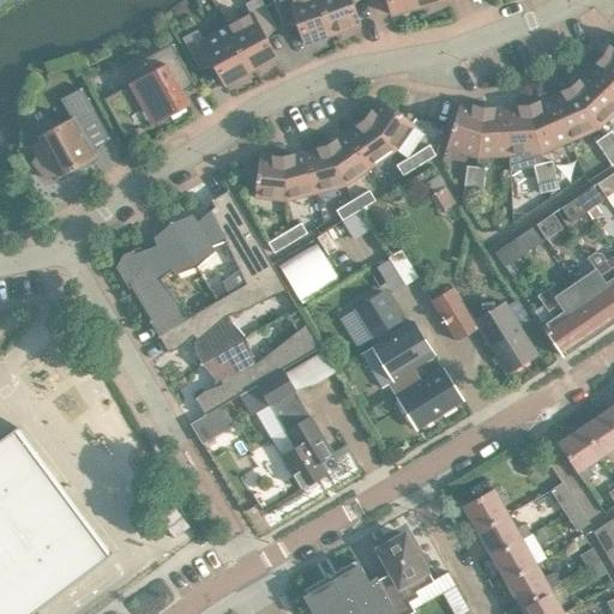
[(224,26),(250,71),(252,70),(258,77),(277,62),(268,41),(265,42),(262,34),(275,26),(259,0),(250,0),(244,4),(250,13),(224,26)]
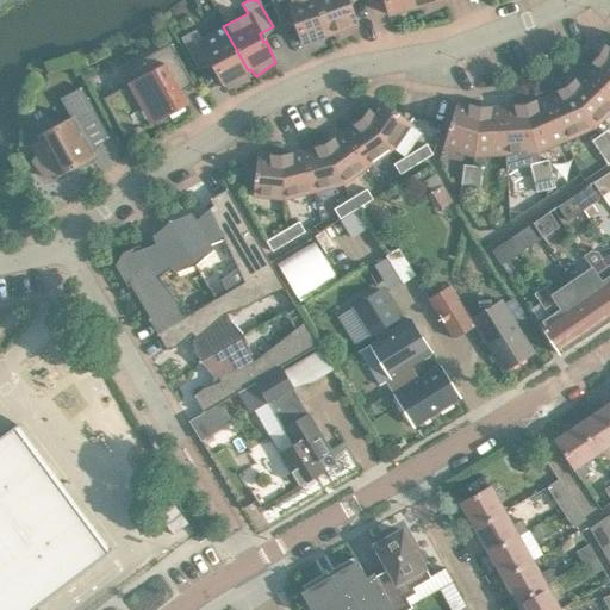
[(294,27),(303,44),(329,35),(316,0),(271,0),(279,24),(293,19),(297,27),(294,27)]
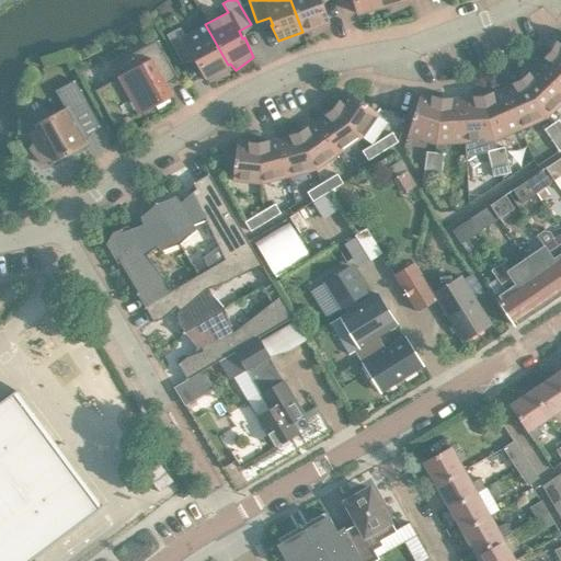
[(290,0),(302,32),(306,31),(309,37),(328,27),(322,7),(321,8),(318,0),(290,0)]
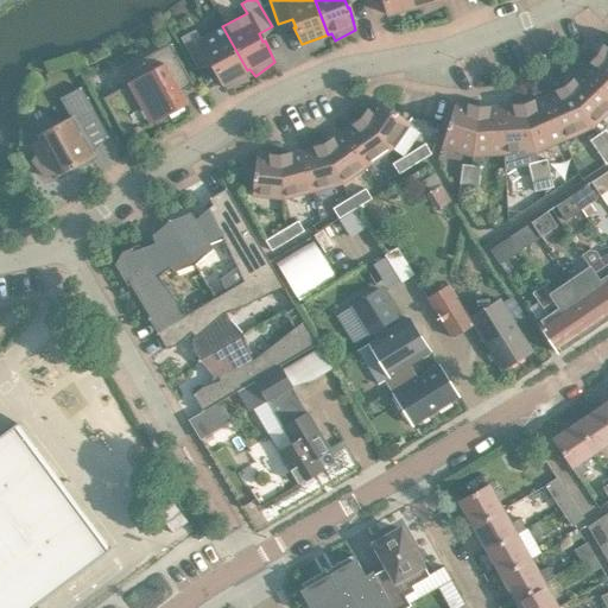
[(381,0),(387,14),(415,7),(412,0),(381,0)]
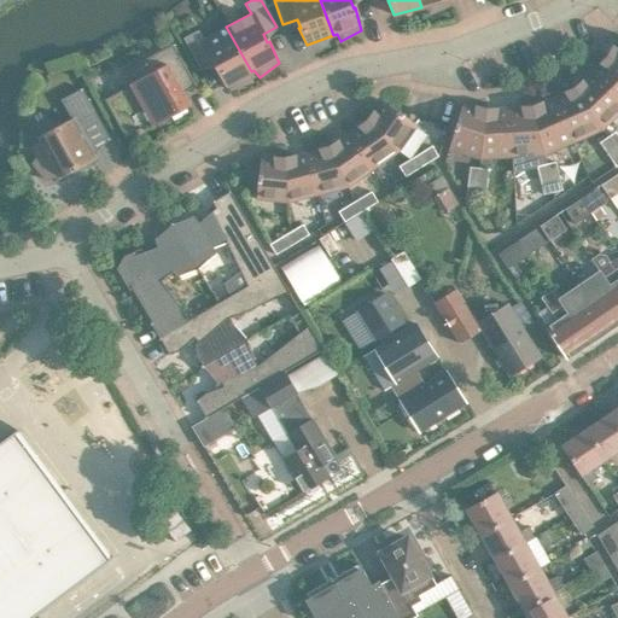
[(419,0),(421,7),(424,6),(427,15),(449,5),(448,0),(419,0)]
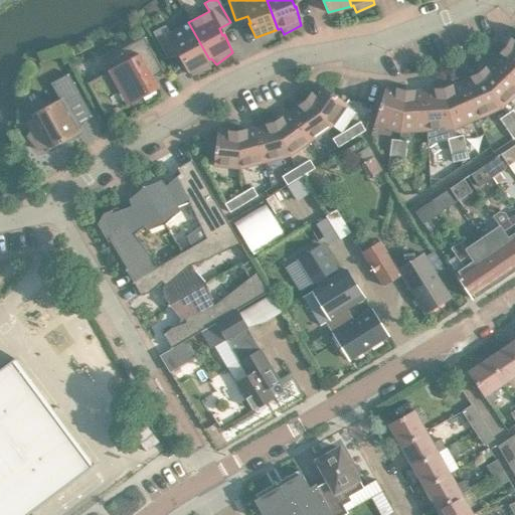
[(206,61),(209,59),(188,22),(168,33),(163,25),(152,31),(166,57),(177,51),(181,58),(180,58),(190,74),(209,68),(206,61)]
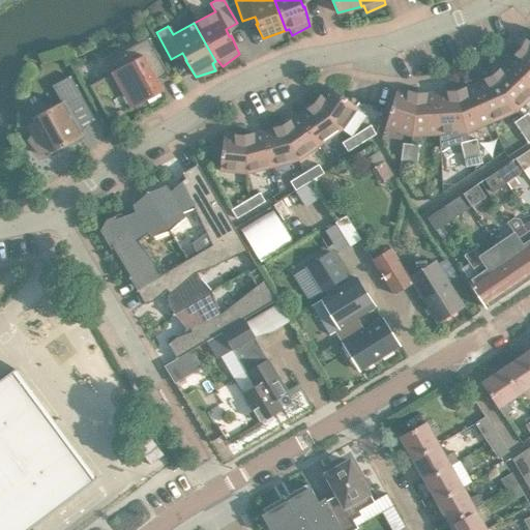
[(525,38),(521,48),(529,54),(529,28),(529,29),(529,30),(529,33),(528,37),(525,38)]
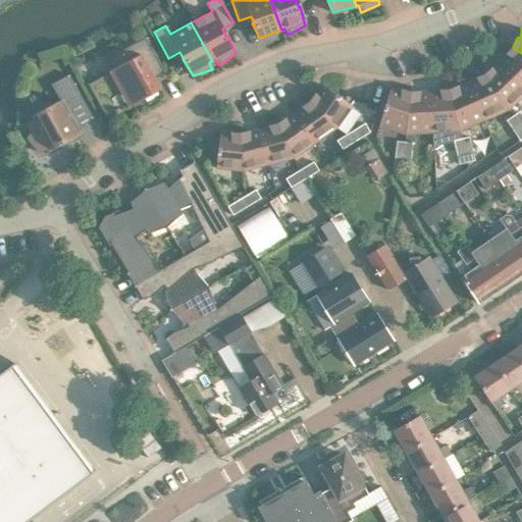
[(93,95),(106,117),(115,112),(116,113),(122,110),(121,108),(128,105),(128,106),(159,90),(154,79),(165,72),(145,37),(103,59),(110,71),(88,84),(94,94),(93,95)]
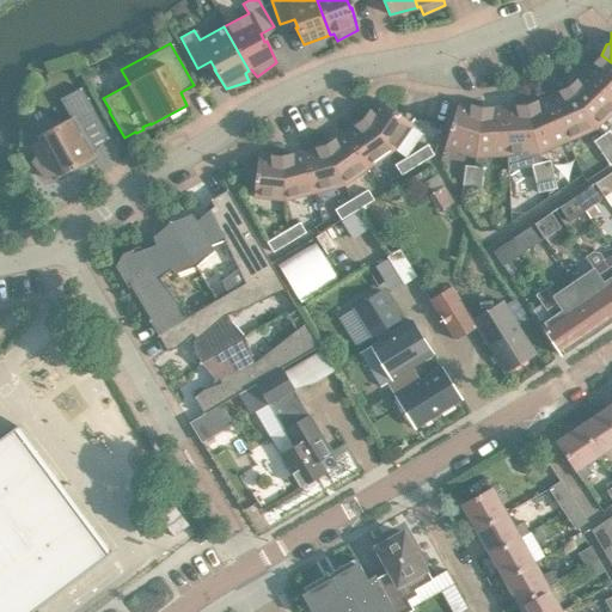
[(611,62),(601,55),(593,62),(593,66),(587,72),(586,71),(585,71),(611,98),(611,62)]
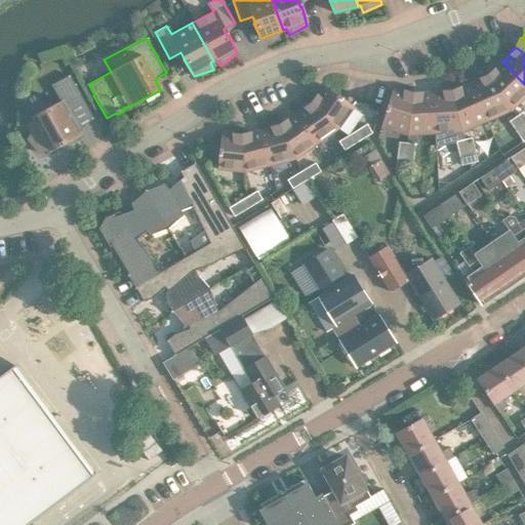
[(494,68),(487,74),(511,109),(524,94),(524,84),(501,61),(501,62),(502,63),(497,68),(494,68)]
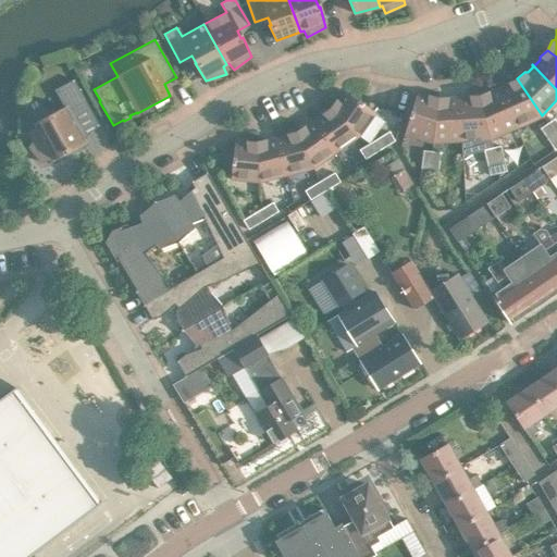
[(499,89),(498,87),(516,127),(542,115),(517,78),(508,83),(506,86),(499,89)]
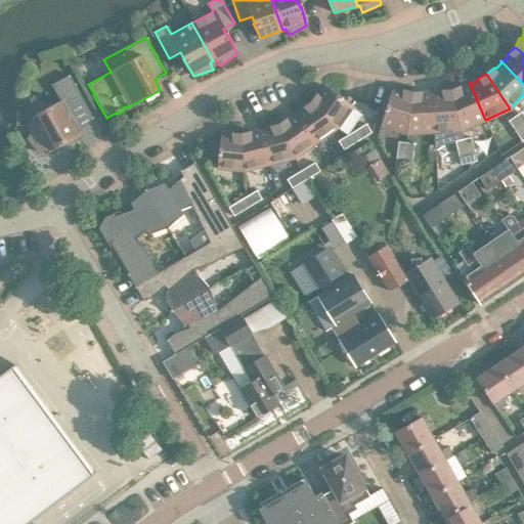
[(80,134),(67,111),(84,101),(69,75),(51,84),(59,100),(32,116),(33,118),(27,124),(30,132),(27,138),(37,151),(50,147),(51,149),(80,134)]
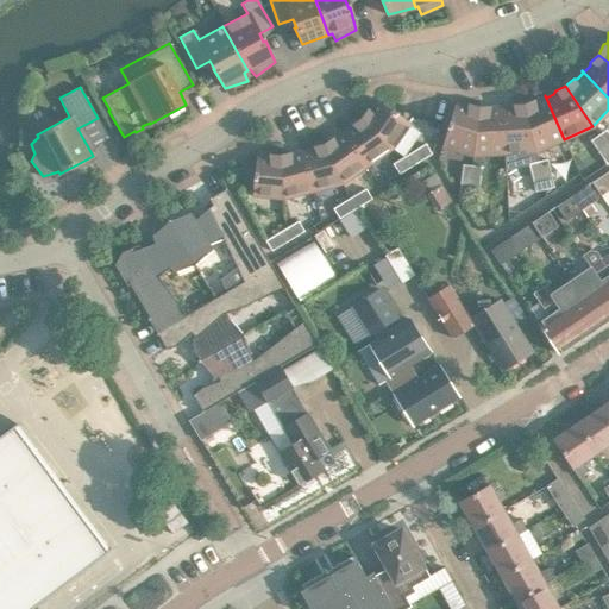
[(534,100),(523,105),(535,151),(564,139),(545,95),(544,95),(545,98),(538,101),(534,100)]
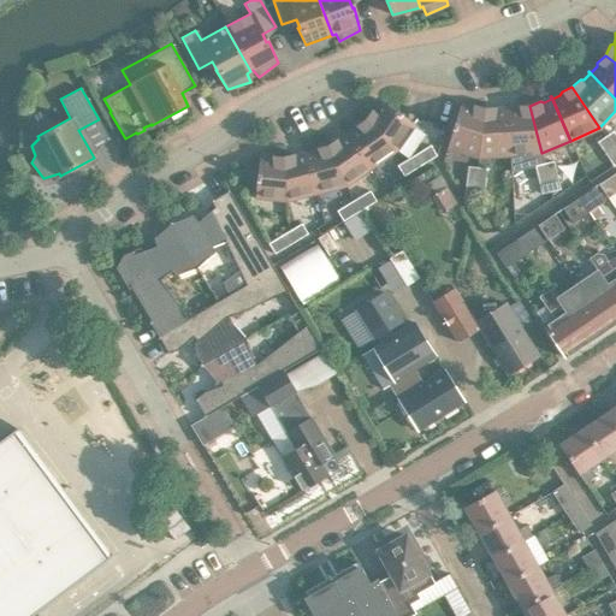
[(366,119),(396,150),(414,124),(403,117),(404,117),(396,111),(379,100),(378,101),(380,102),(375,110),(372,110),(366,119)]
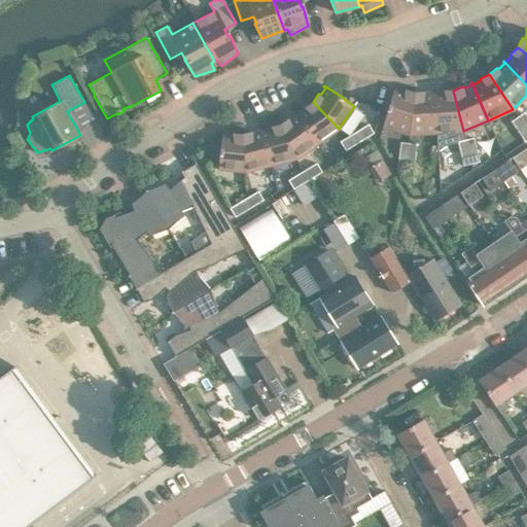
[(382,127),(409,135),(414,93),(405,90),(401,92),(394,90),(395,88),(393,86),(388,106),(388,105),(385,113),(386,113),(382,127)]
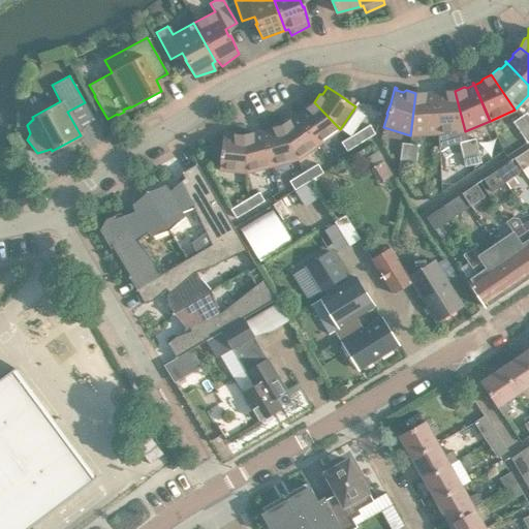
[(455,132),(459,142),(467,141),(465,131),(455,91),(445,91),(442,94),(436,94),(436,92),(435,92),(437,133),(455,132)]
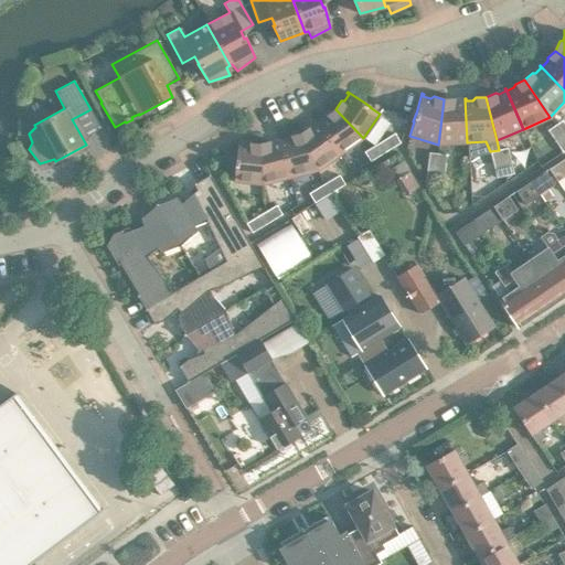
[(454,99),(444,99),(438,145),(467,142),(465,98),(464,98),(465,100),(456,102),(454,99)]
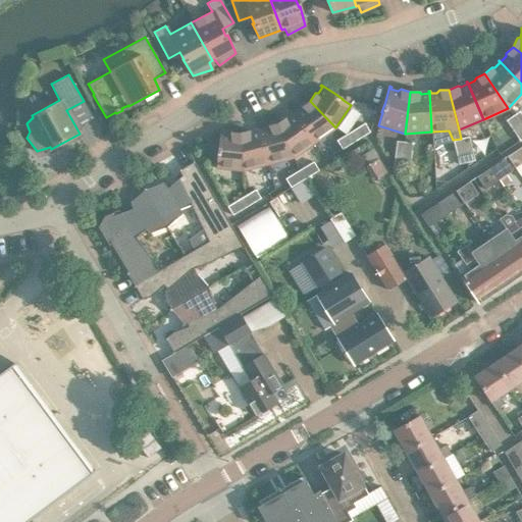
[(296,114),(294,112),(314,142),(335,127),(310,101),(302,107),(301,110),(296,114)]
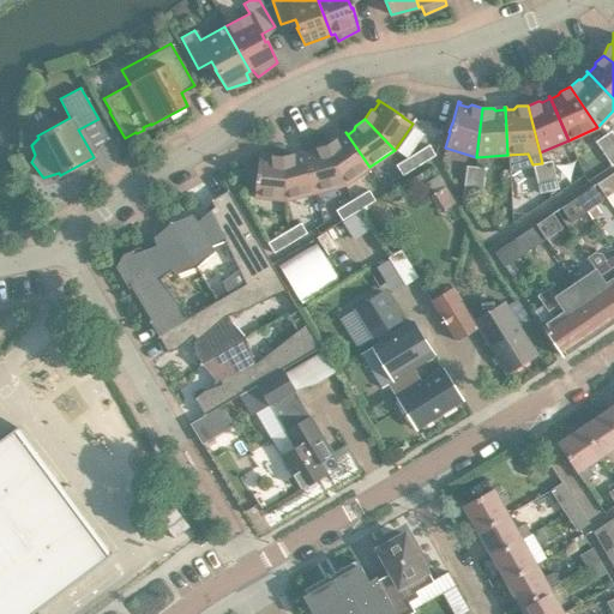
[(602,152),(613,145),(613,134),(611,130),(595,140),(602,152)]
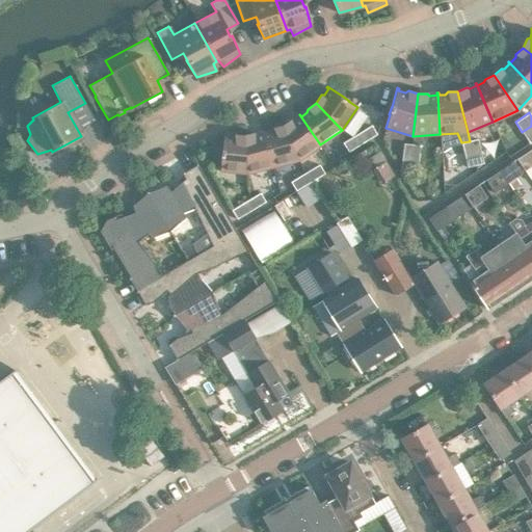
[(320,144),(299,114),(298,114),(300,116),(294,121),(291,121),(283,126),(298,160),(320,144)]
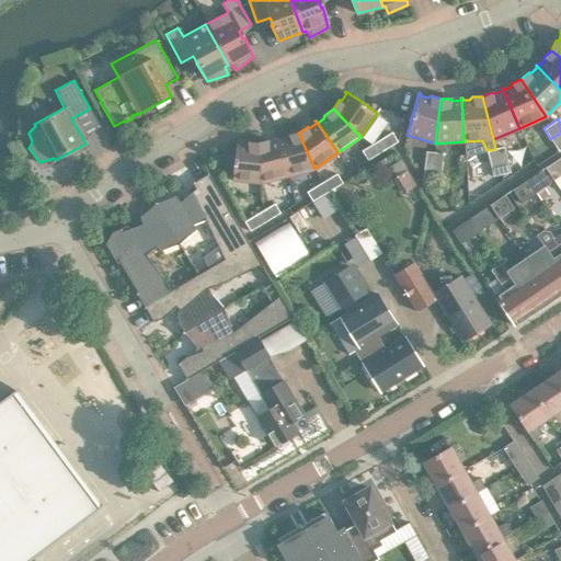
[(279,140),(278,138),(277,138),(287,175),(315,169),(298,133),(288,135),(286,138),(279,140)]
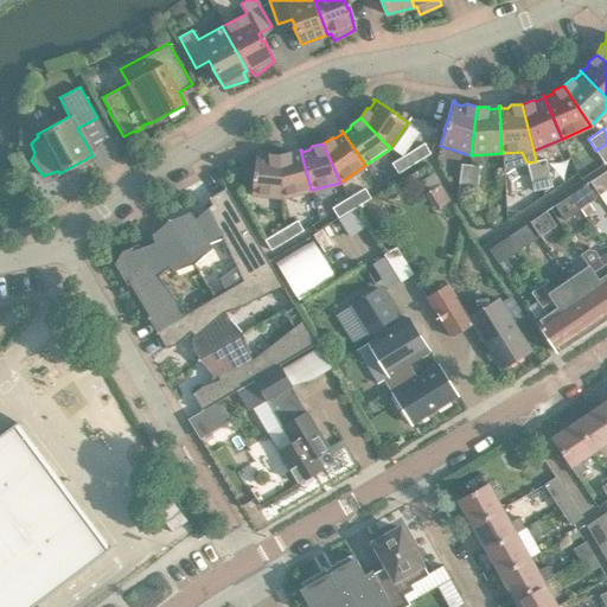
[(414,164),(429,153),(423,144),(407,153),(414,164)]
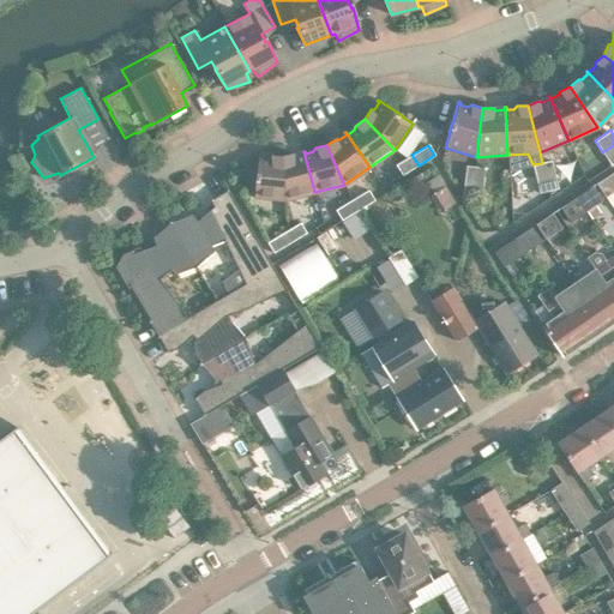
[(611,166),(613,162),(613,145),(602,152),(611,166)]
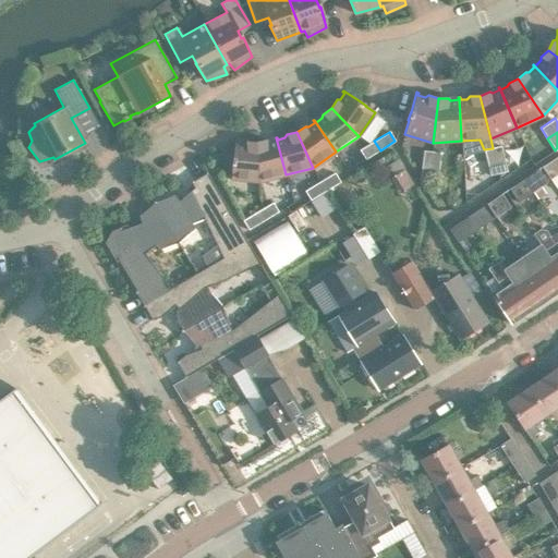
[(286,174),(276,137),(276,140),(269,142),(266,140),(256,143),(259,182),(286,174)]
